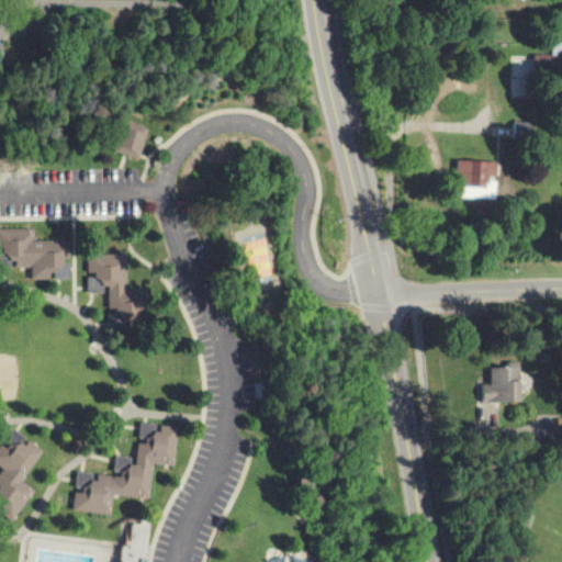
[(532,53),(532,71),(561,72),(561,54),(532,53)]
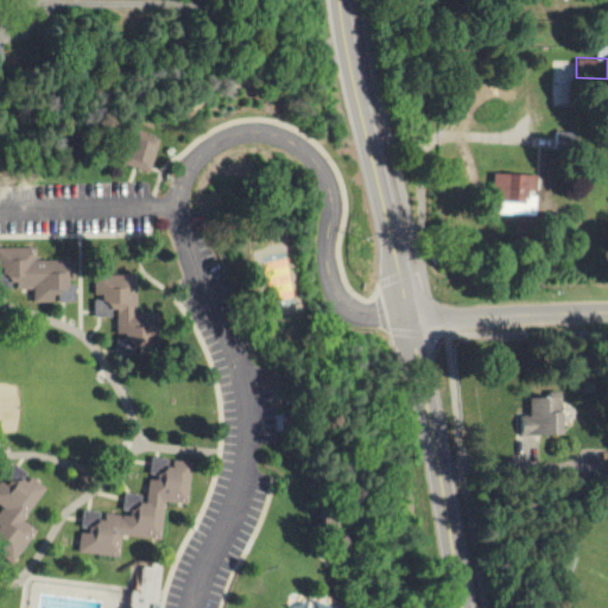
[(128,131),(116,163),(133,169),(144,172),(146,168),(156,140),(128,131)]
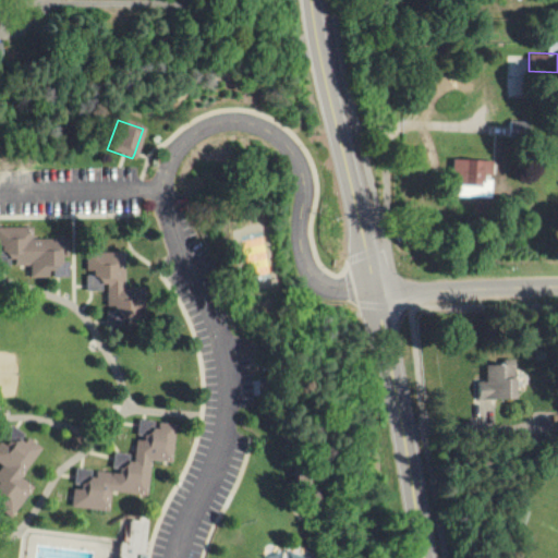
[(526,138),(526,122),(508,122),(508,138),(526,138)]
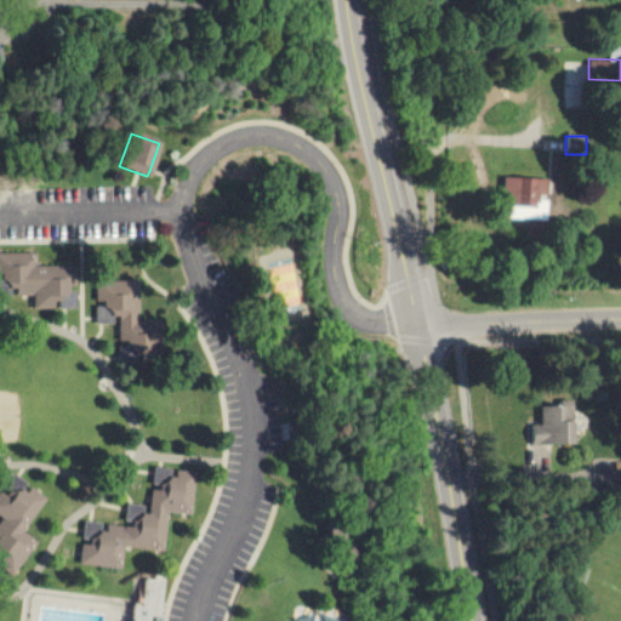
[(548,180),(506,177),(505,218),(546,220),(547,198),(548,180)]
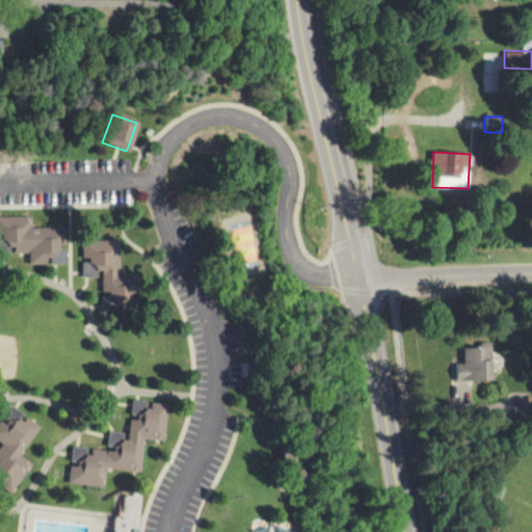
[(64,227),(26,228),(26,216),(0,216),(0,234),(2,234),(2,246),(12,246),(12,254),(28,253),(28,265),(48,264),(64,264),(64,246),(64,227)]
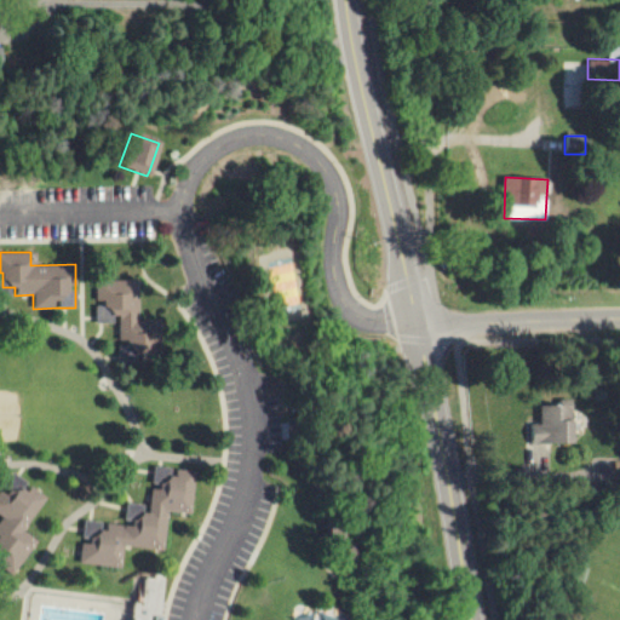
[(137,281),(95,281),(95,303),(95,323),(116,323),(116,342),(127,342),(126,357),(156,357),(158,320),(137,320),(137,281)]
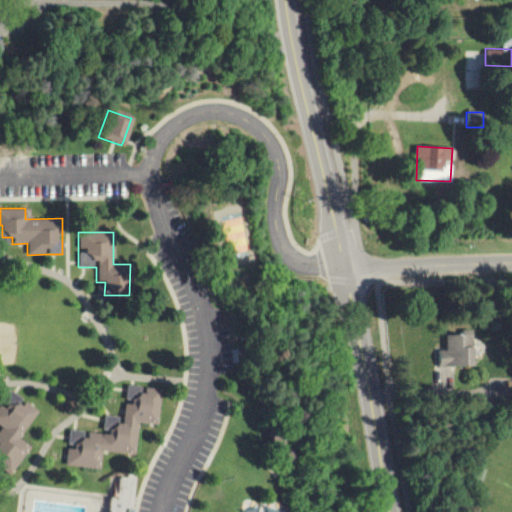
[(473,366),(471,329),(460,330),(460,335),(444,335),(444,349),(436,350),(437,367),(473,366)]
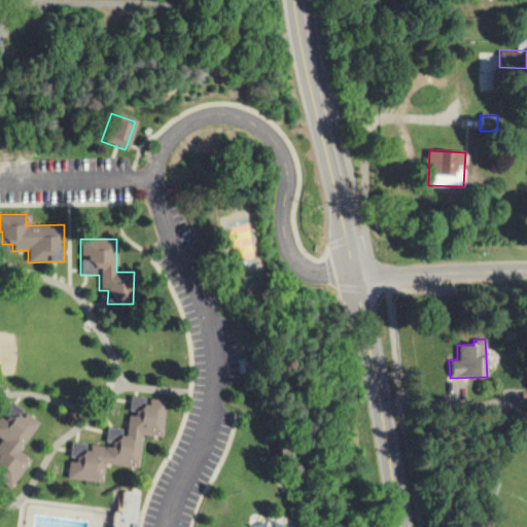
[(138,467),(141,434),(162,436),(165,399),(147,397),(130,396),(128,414),(127,414),(125,429),(106,427),(104,446),(88,444),(88,445),(71,443),(69,459),(66,479),(101,482),(103,463),(138,467)]
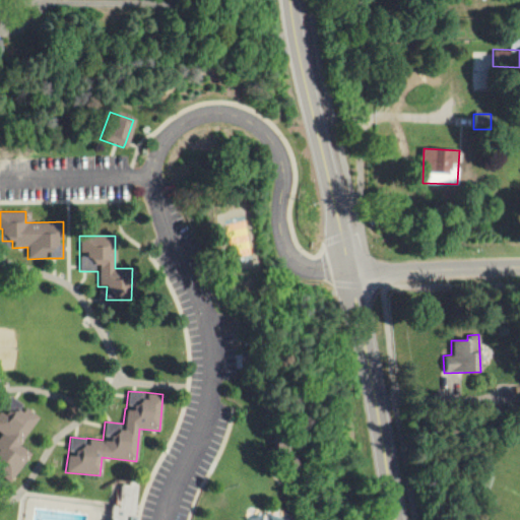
[(38,416),(22,407),(23,405),(11,398),(1,413),(0,412),(0,433),(1,433),(0,434),(0,459),(4,462),(0,467),(0,475),(11,482),(29,453),(19,446),(38,416)]
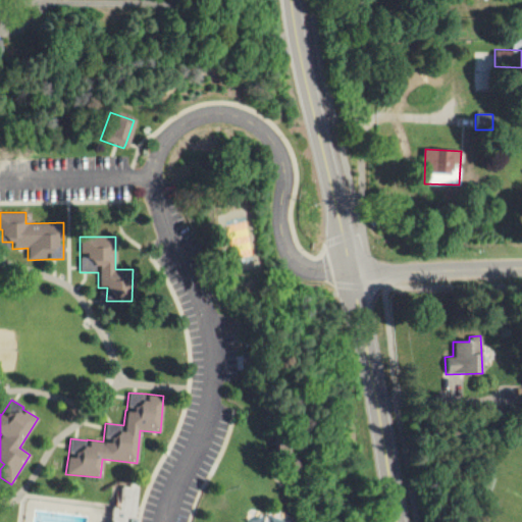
[(137,521),(138,515),(136,515),(139,484),(129,483),(129,487),(122,486),(119,508),(114,507),(114,511),(112,521),(137,521)]
